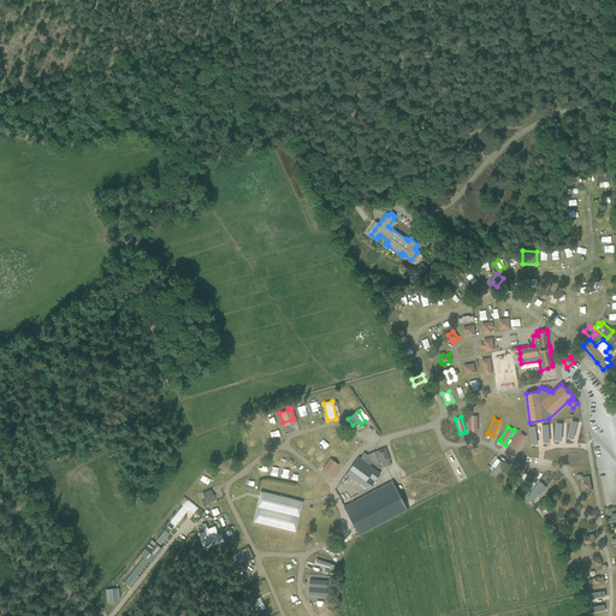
[(510,448),(516,451),(526,437),(520,433),(510,448)]
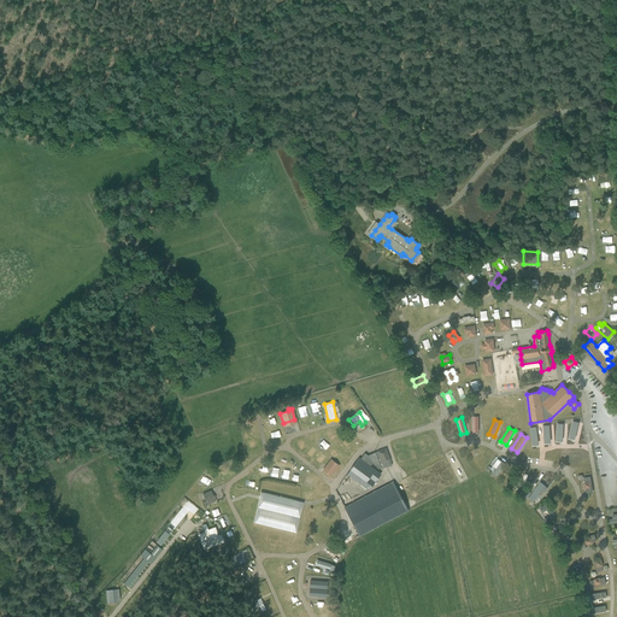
[(347,475),(366,488),(369,485),(371,487),(381,474),(370,465),(372,463),(378,469),(381,468),(381,469),(392,465),(391,460),(386,448),(377,452),(368,456),(364,453),(360,459),(359,458),(347,475)]
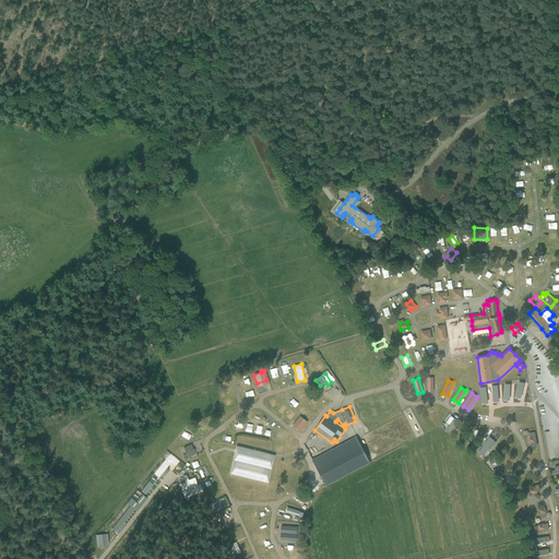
[(526,407),(513,412),(515,419),(528,415),(526,407)]
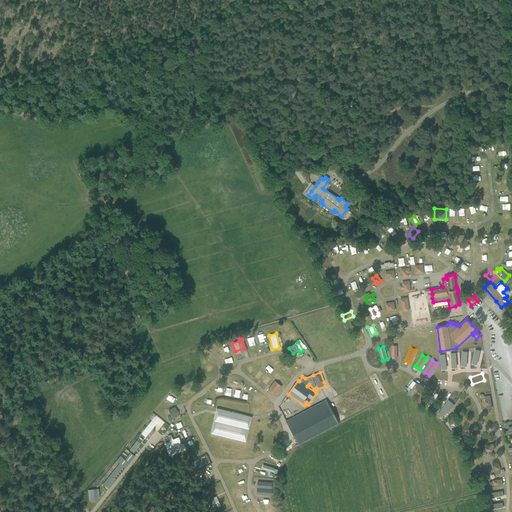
[(413,382),(410,386),(415,389),(419,384),(415,381),(416,380),(414,378),(412,381),(413,382)]
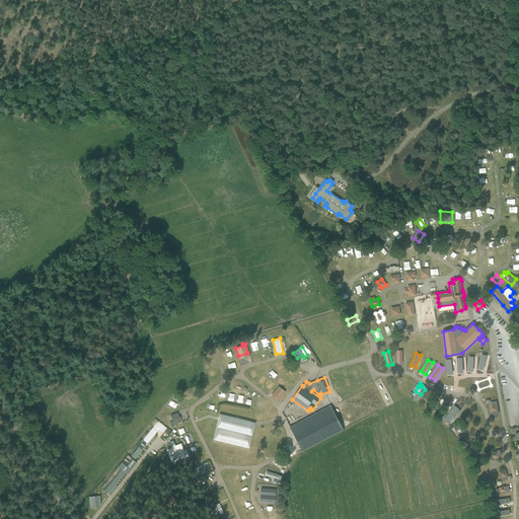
[(279,387),(273,394),(280,398),(285,392),(279,387)]
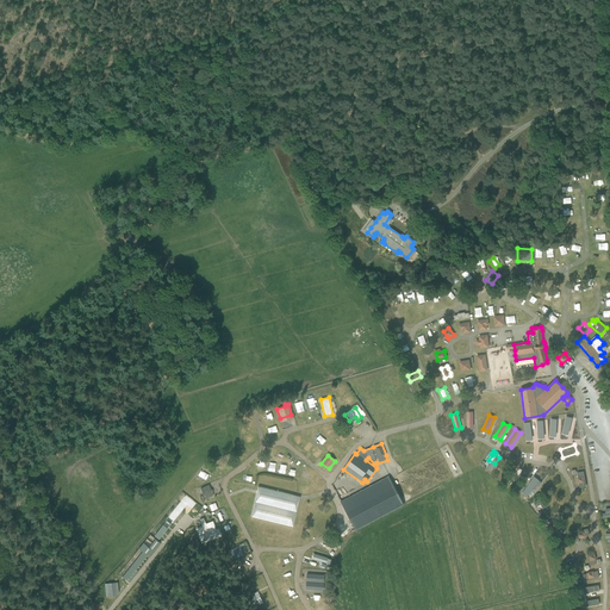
[(390,466),(386,462),(374,477),(378,480),(390,466)]
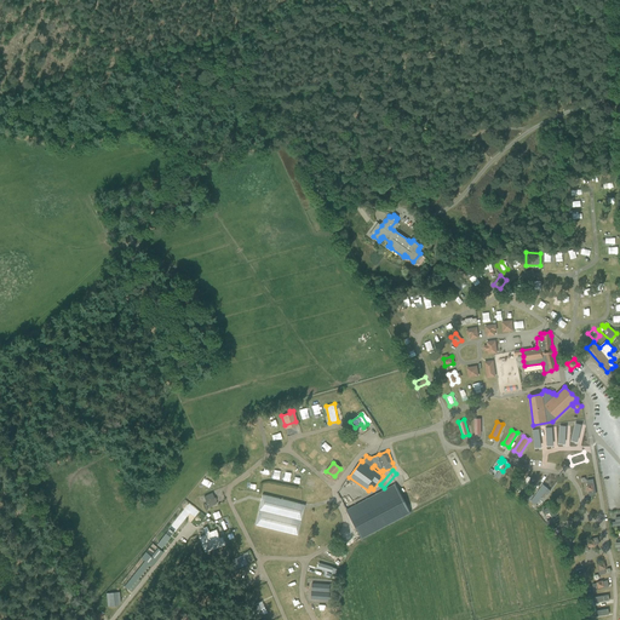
[(501,484),(506,487),(514,474),(509,471),(501,484)]
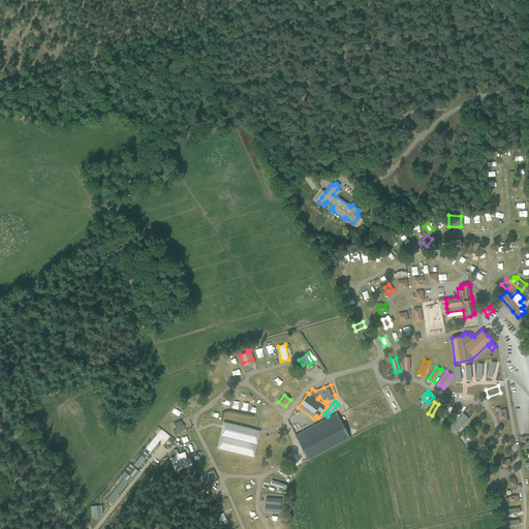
[(294,435),(308,460),(350,437),(337,412),(294,435)]
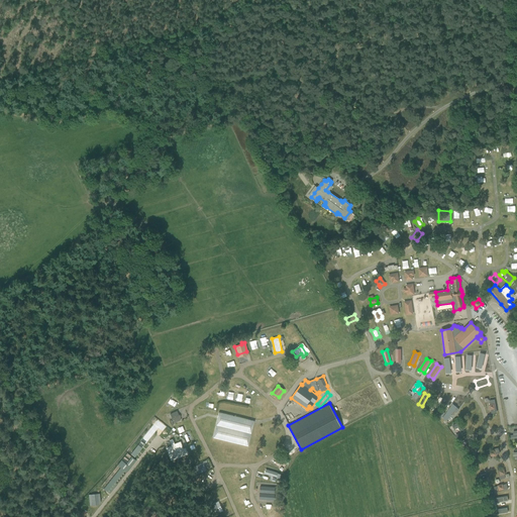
[(173,423),(181,420),(177,411),(170,413),(173,423)]
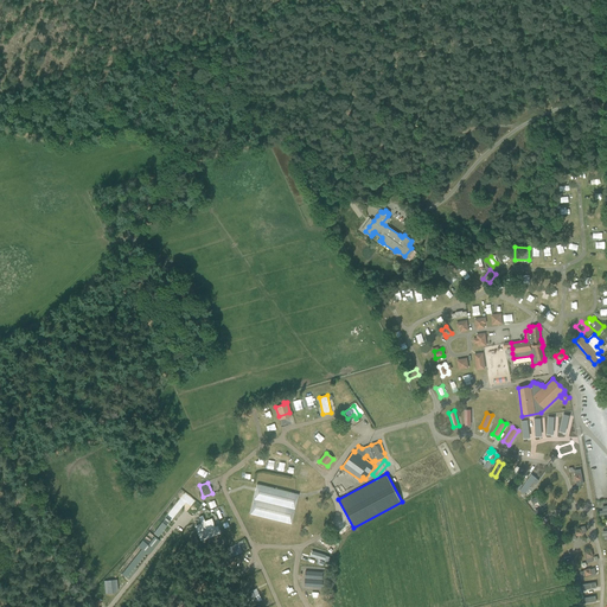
[(291,524),(299,494),(257,484),(249,513),(291,524)]
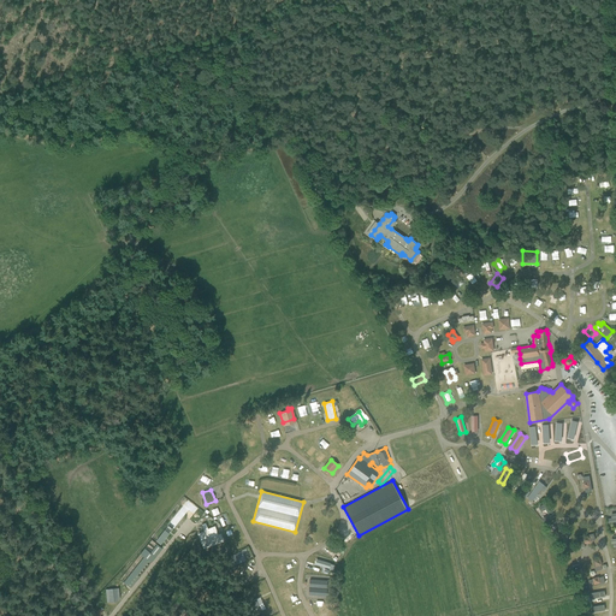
[(546,509),(549,514),(554,511),(549,502),(539,507),(542,511),(546,509)]
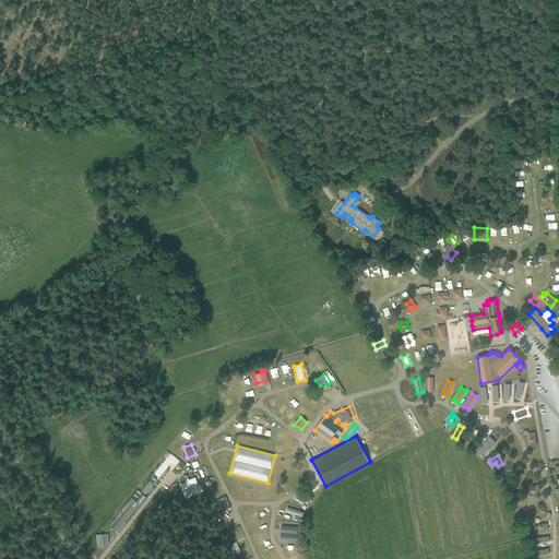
[(168,456),(162,463),(168,468),(175,460),(171,458),(170,459),(168,456)]
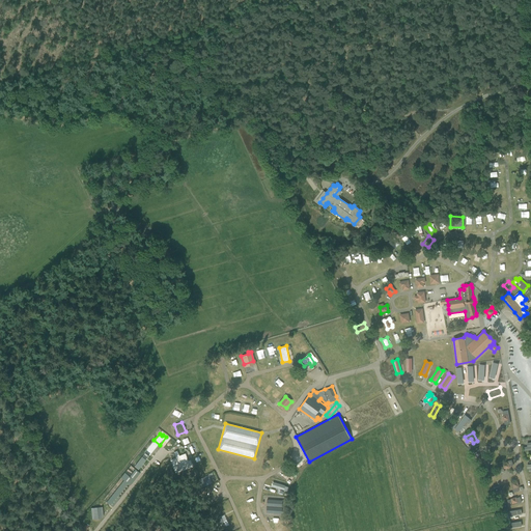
[(192,466),(190,460),(188,462),(185,454),(179,456),(177,451),(174,452),(176,458),(171,460),(175,473),(192,466)]
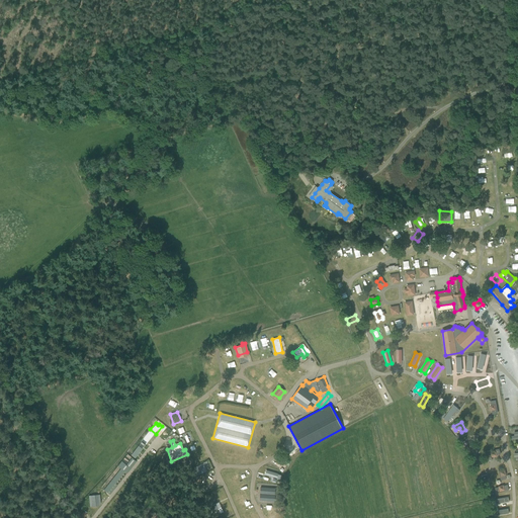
[(476,451),(471,443),(465,446),(468,454),(476,451)]
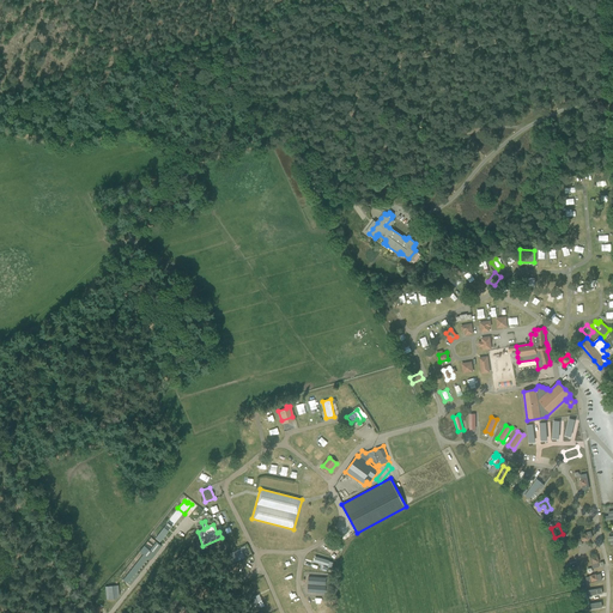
[(164,527),(155,538),(159,541),(168,530),(164,527)]
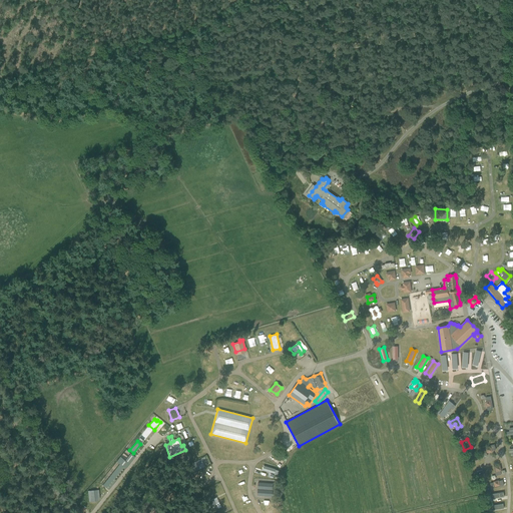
[(496,450),(495,445),(482,447),(483,453),(487,452),(487,453),(492,452),(492,451),(496,450)]
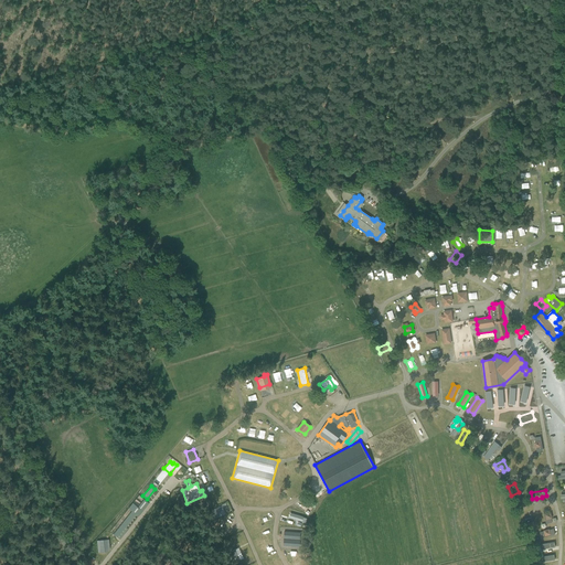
[(211,510),(214,519),(225,514),(222,505),(211,510)]
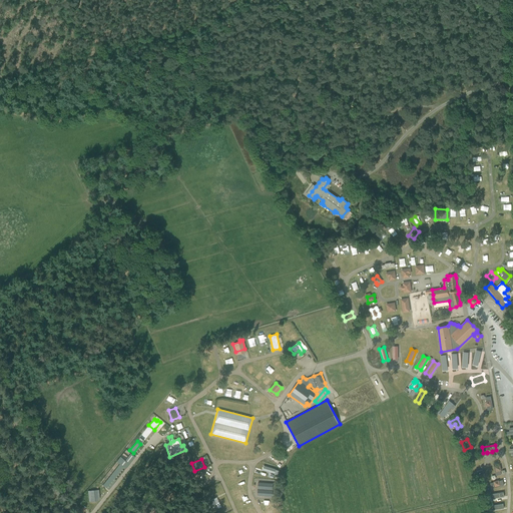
[(500,471),(501,471),(500,465),(499,465),(498,462),(493,463),(496,476),(501,475),(500,471)]
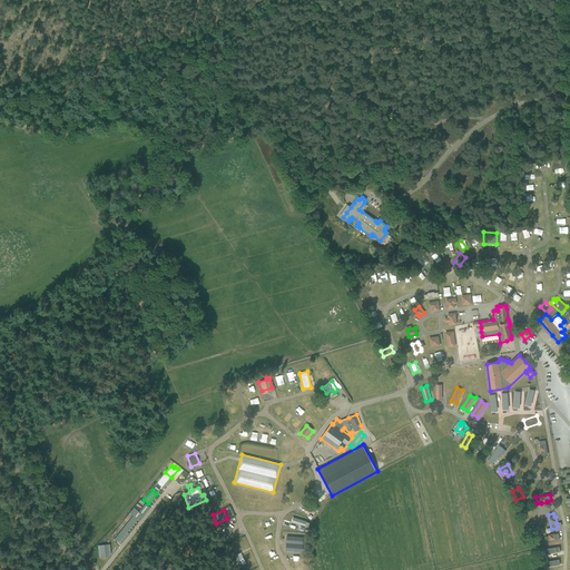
[(540,531),(538,526),(537,527),(536,522),(530,524),(534,538),(540,536),(539,532),(540,531)]
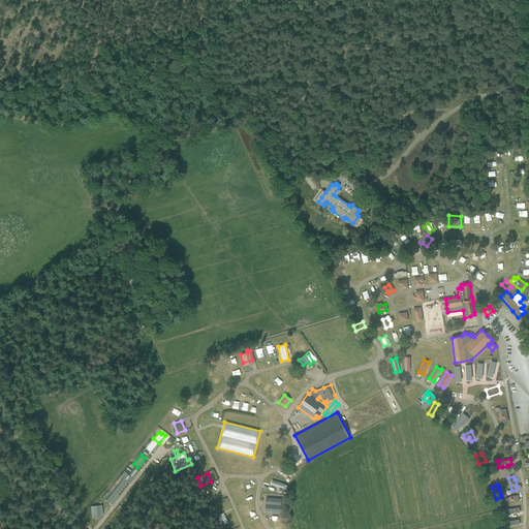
[(518,495),(515,496),(515,495),(508,497),(509,497),(505,498),(506,504),(520,501),(518,495)]
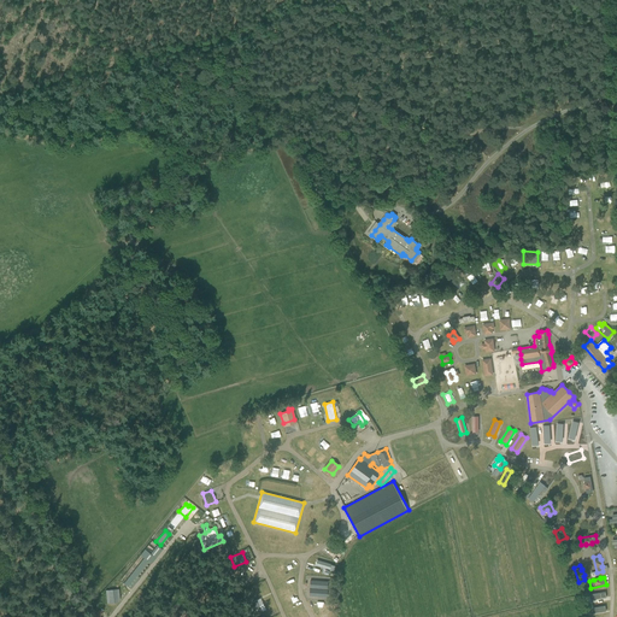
[(260,598),(252,601),(258,613),(265,610),(260,598)]
